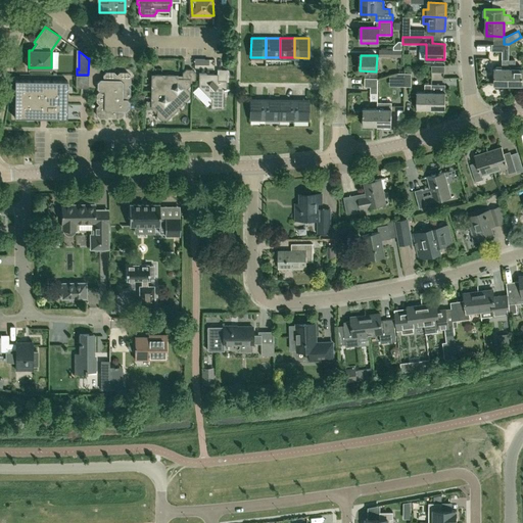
[(508,85),(509,59),(502,59),(502,67),(494,67),(493,85),(508,85)]
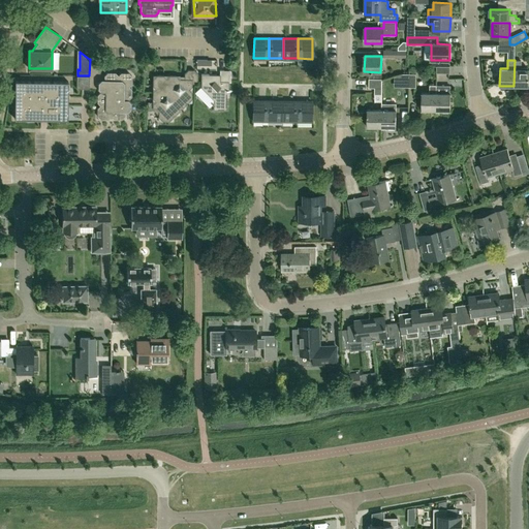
[(528,86),(528,68),(521,68),(521,60),(515,60),(514,86),(528,86)]
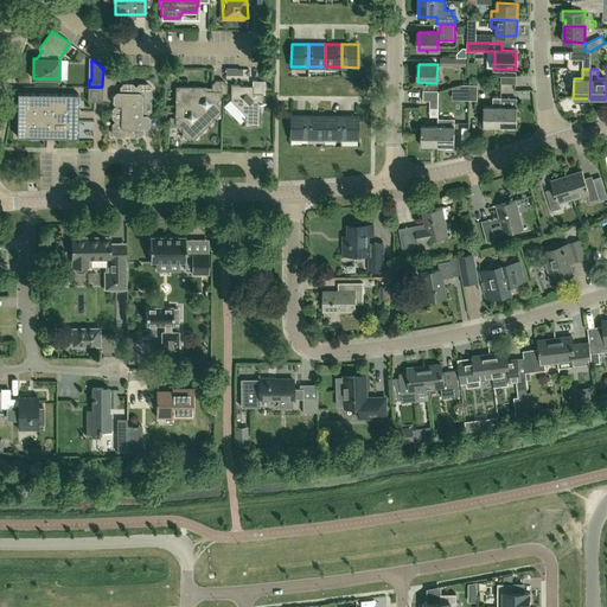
[(228,90),(228,83),(223,80),(216,80),(211,83),(211,90),(205,90),(202,87),(176,87),(176,117),(176,123),(179,123),(183,127),(183,138),(195,138),(219,112),(219,95),(223,95),(228,90)]
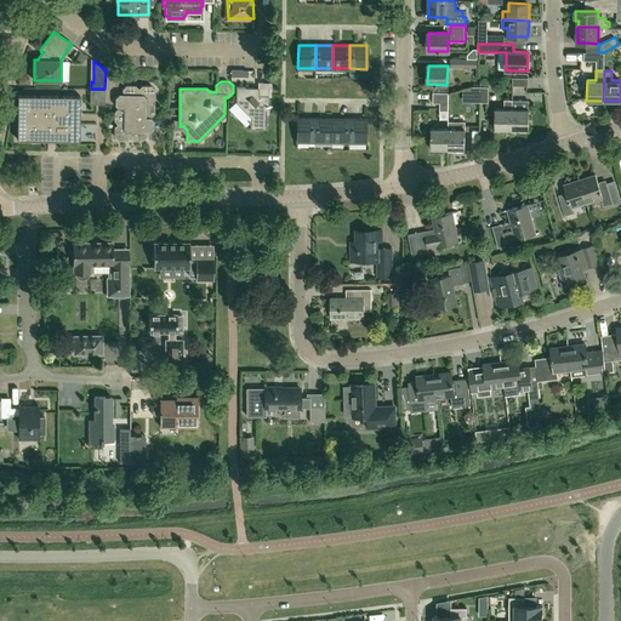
[(268,96),(271,96),(271,81),(258,81),(258,87),(245,87),(245,86),(237,86),(235,101),(240,106),(241,104),(248,112),(246,113),(250,117),(250,127),(266,127),(266,104),(268,104),(268,96)]
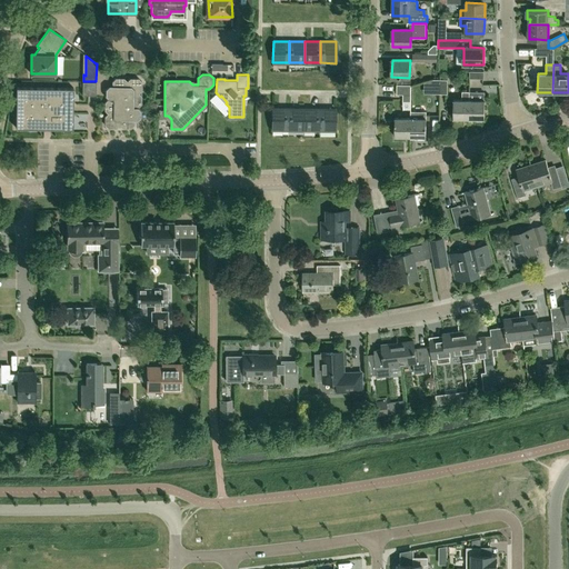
[(141,113),(141,81),(138,77),(116,77),(112,80),(111,88),(109,90),(106,90),(105,128),(133,128),(133,117),(137,113),(141,113)]
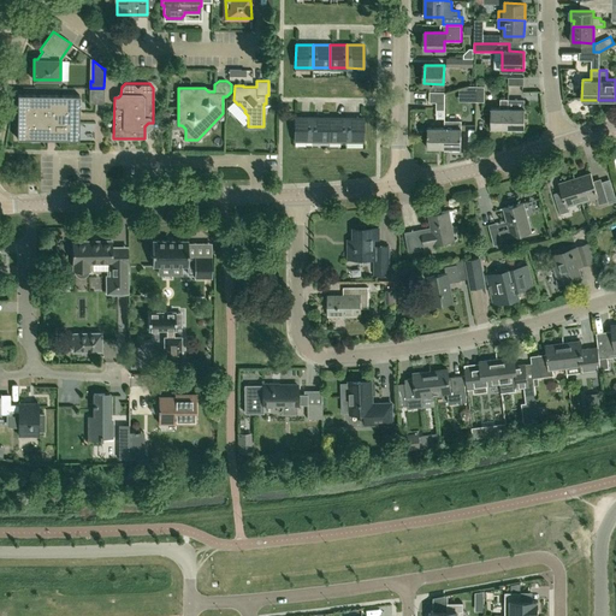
[(444,110),(445,102),(445,92),(430,92),(430,101),(436,102),(436,108),(444,110)]
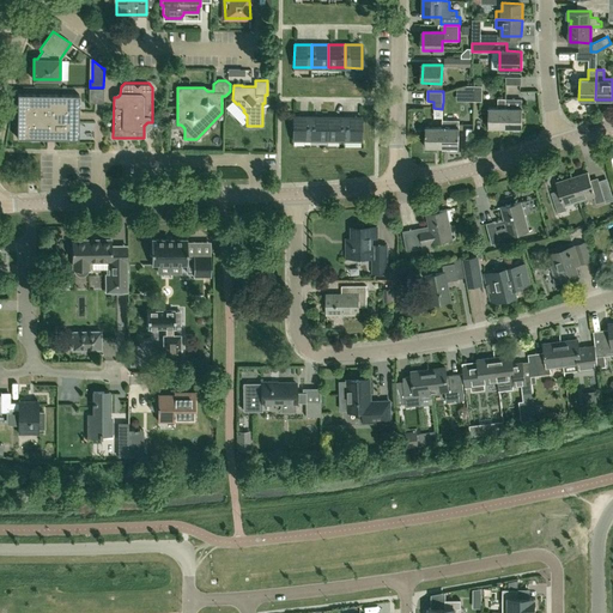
[(76,97),(23,96),(23,133),(76,133),(76,97)]
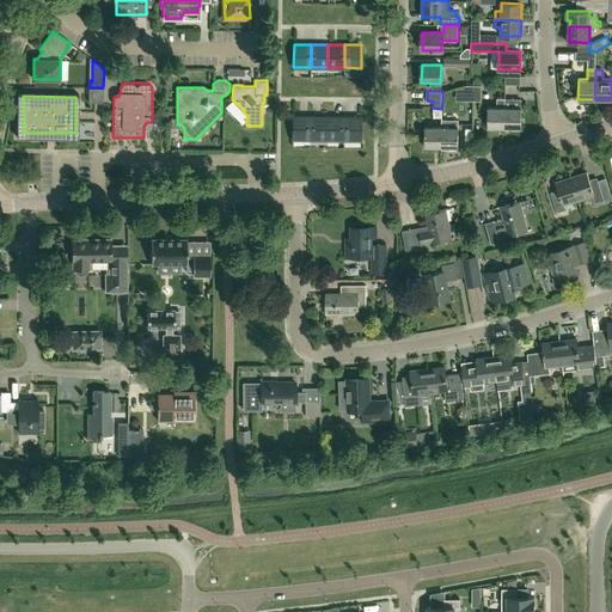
[(505,106),(505,98),(497,98),(496,106),(488,106),(488,128),(505,128),(505,106)]
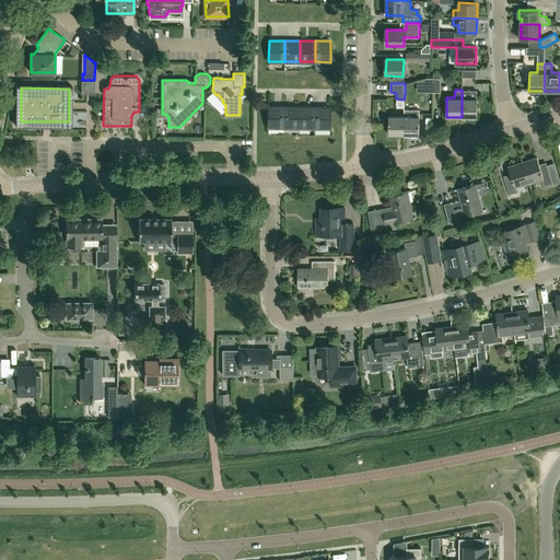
[(477,117),(477,97),(462,97),(462,117),(477,117)]
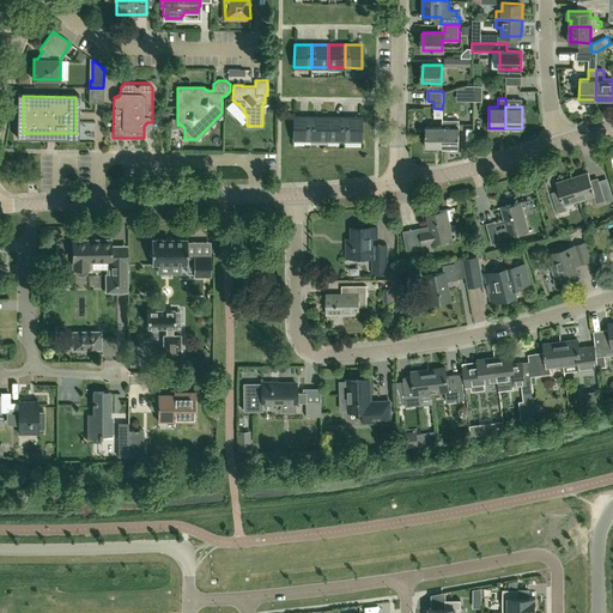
[(310,139),(310,116),(293,116),(293,139),(310,139)]
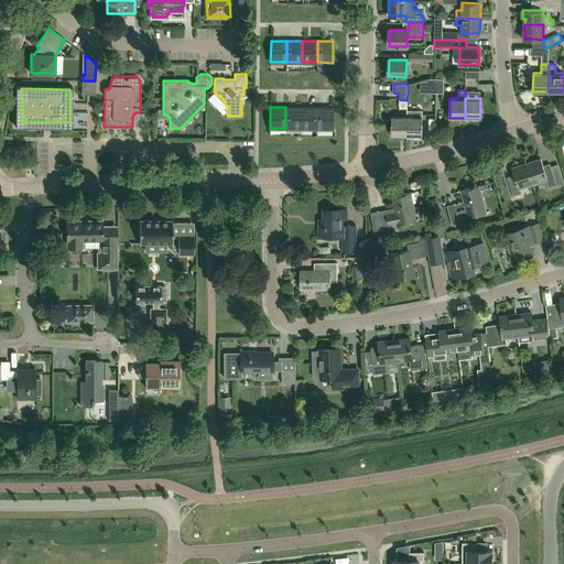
[(301,129),(301,107),(285,107),(285,128),(301,129)]
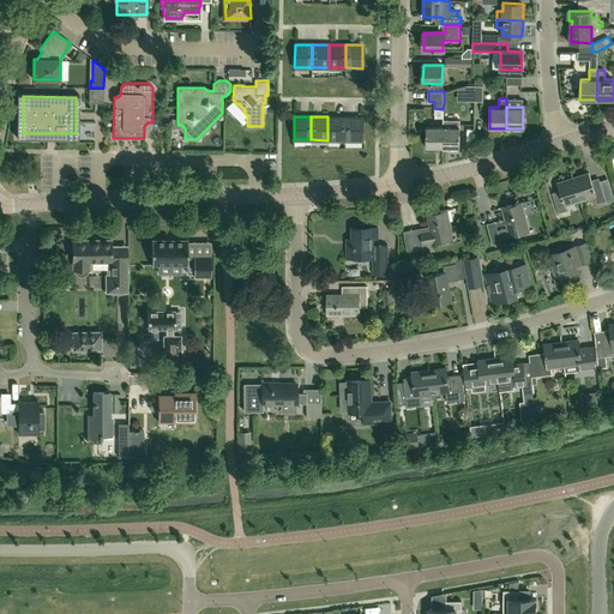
[(344,140),(344,118),(327,116),(327,140),(344,140)]
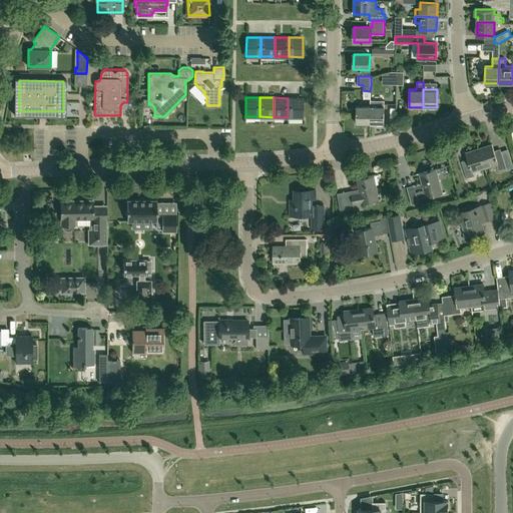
[(302,117),(303,98),(288,98),(288,117),(302,117)]
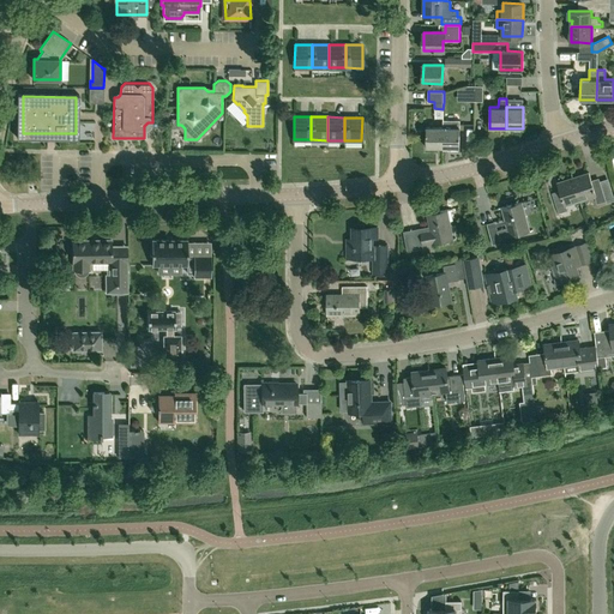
[(459,148),(459,127),(459,120),(443,120),(443,127),(443,148),(449,148),(449,150),(458,150),(458,148),(459,148)]
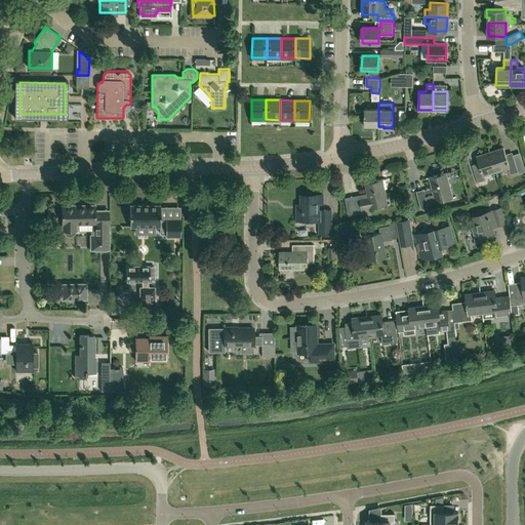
[(378,126),(378,109),(364,109),(364,126),(378,126)]
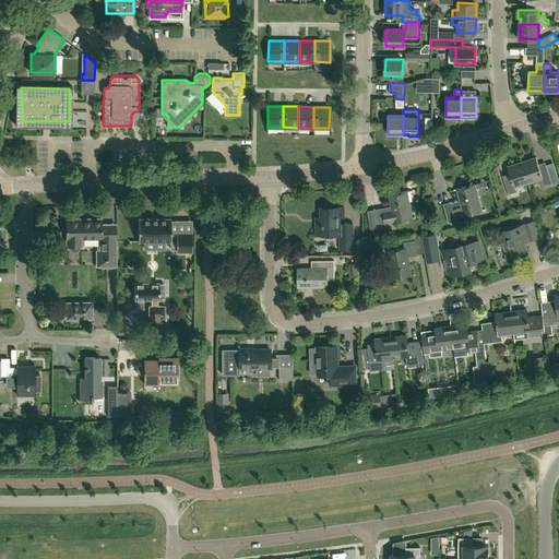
[(539,167),(536,157),(522,162),(528,182),(542,178),(544,185),(551,182),(546,165),(539,167)]
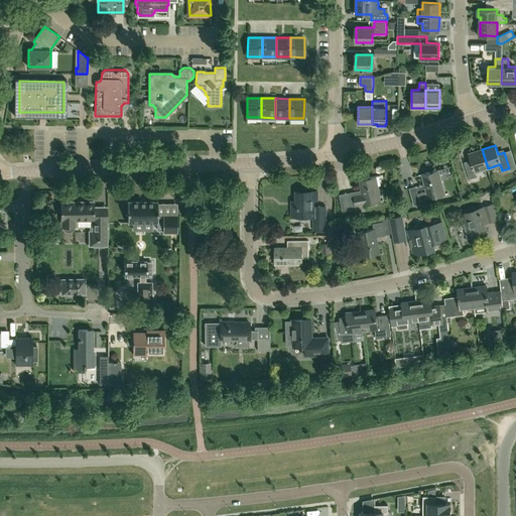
[(469,178),(477,176),(476,172),(488,168),(482,149),(468,153),(471,162),(465,164),(469,178)]
